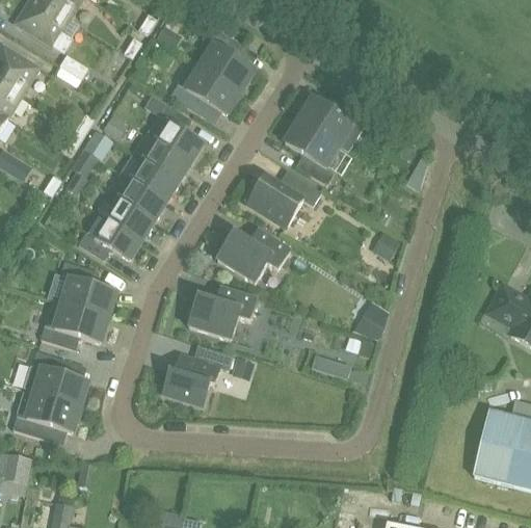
[(52,46),(62,52),(71,38),(60,32),(68,20),(35,0),(28,0),(14,23),(52,46)]
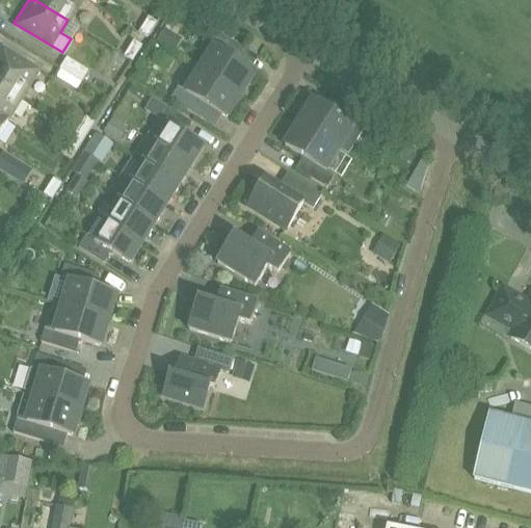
[(35,0),(68,20),(80,0),(35,0)]
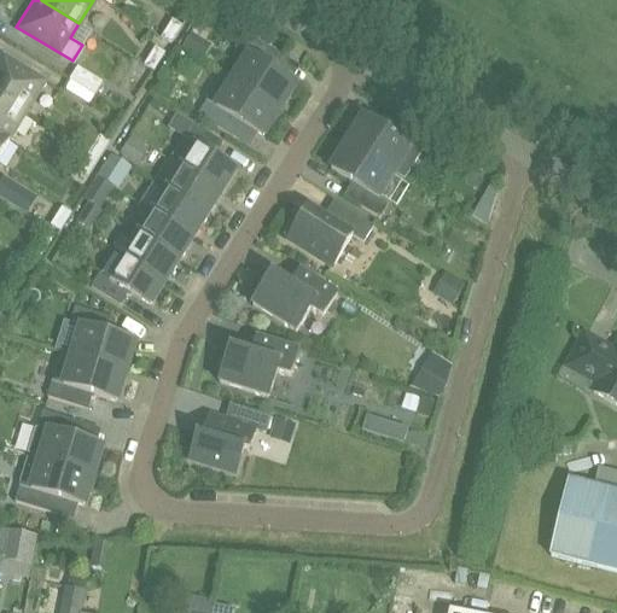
[(159,35),(170,41),(182,23),(172,16),(159,35)]
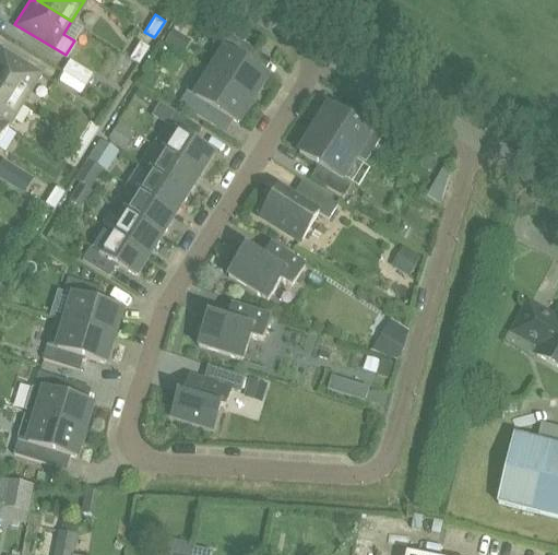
[(165,39),(183,51),(194,34),(176,22),(165,39)]
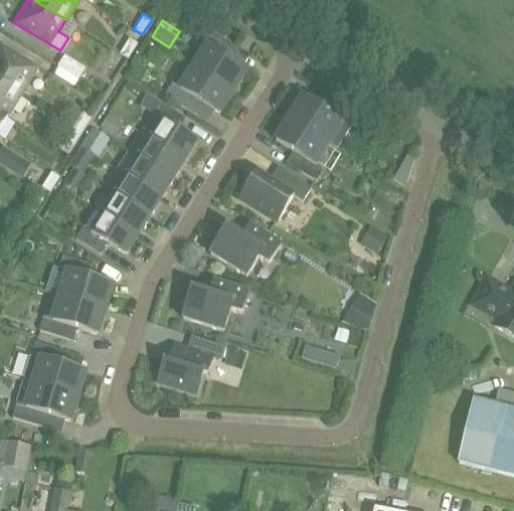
[(206,44),(193,64),(232,90),(246,67),(231,57),(230,53),(235,44),(205,25),(197,38),(206,44)]
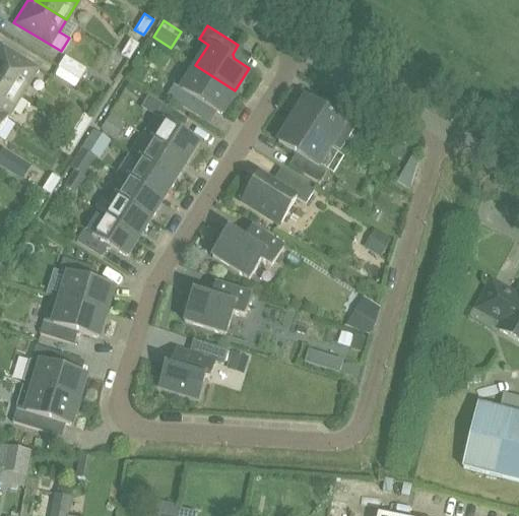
[(120,53),(129,58),(139,43),(130,37),(120,53)]
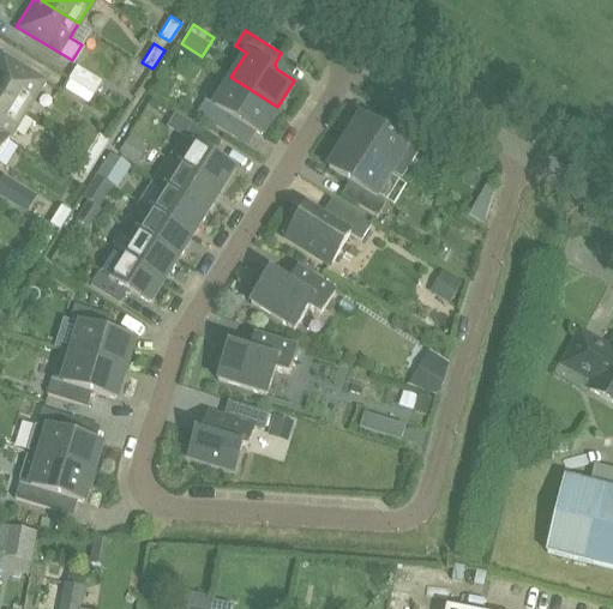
[(0,91),(26,108),(44,78),(1,50),(0,53),(0,91)]
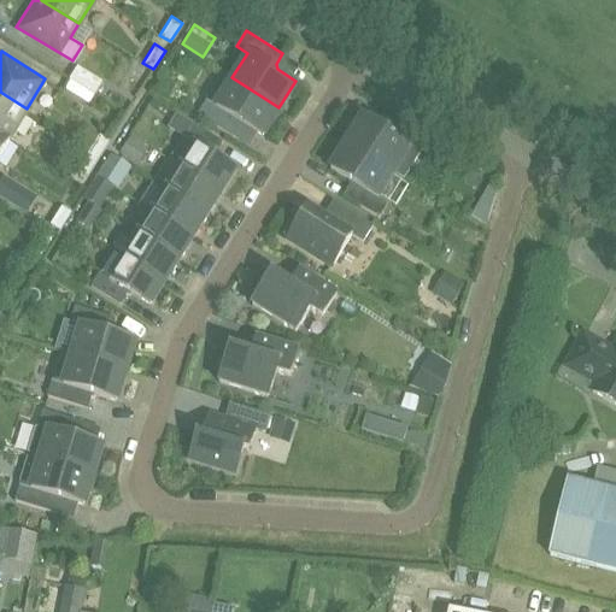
[(69,77),(94,93),(103,80),(77,64),(69,77)]
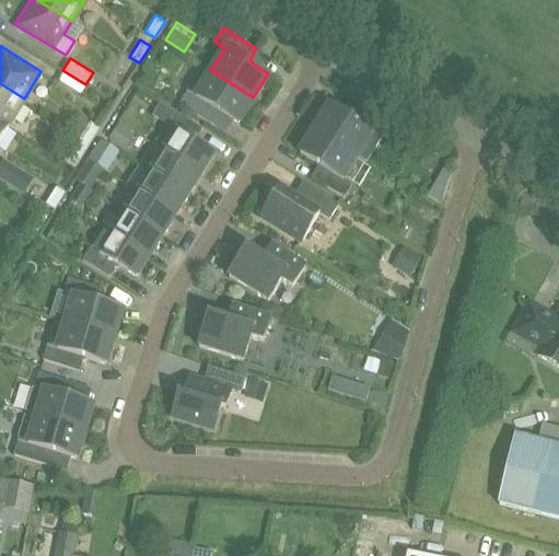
[(177,102),(210,122),(217,113),(221,112),(237,122),(253,97),(210,70),(200,65),(177,102)]
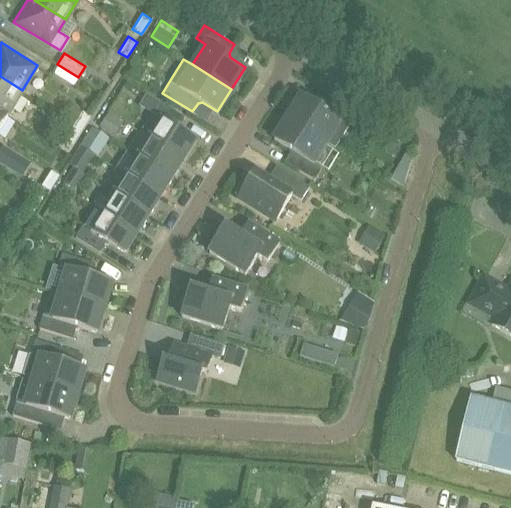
[(78,77),(68,71),(64,79),(74,85),(78,77)]
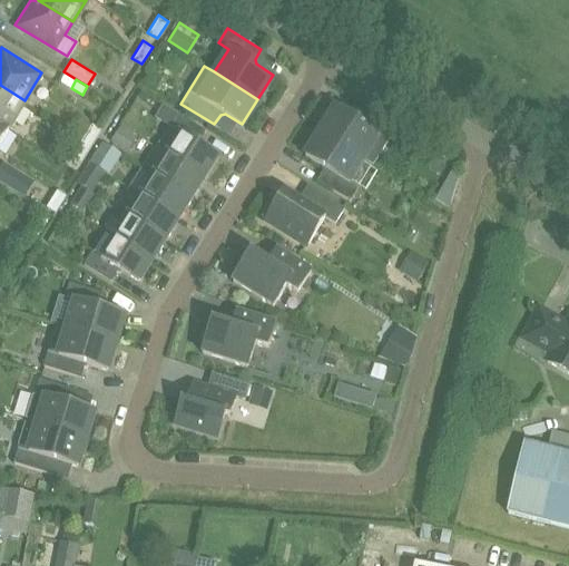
[(0,122),(8,127),(25,100),(0,85),(0,122)]
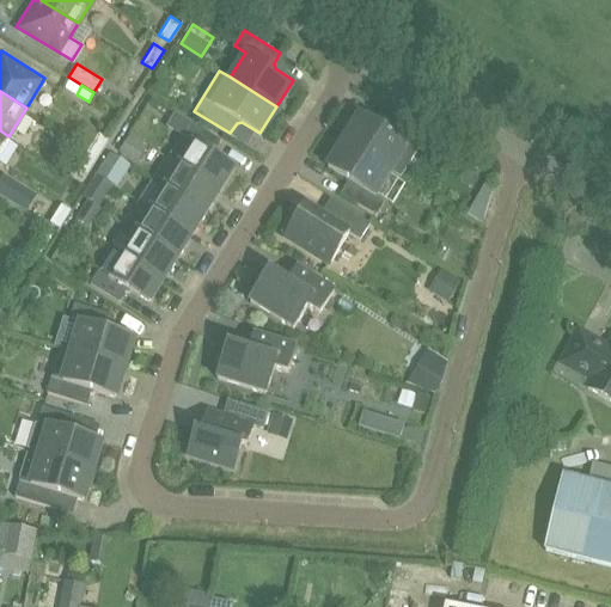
[(343,139),(390,167),(399,175),(426,134),(389,111),(383,122),(378,123),(360,112),(343,139)]
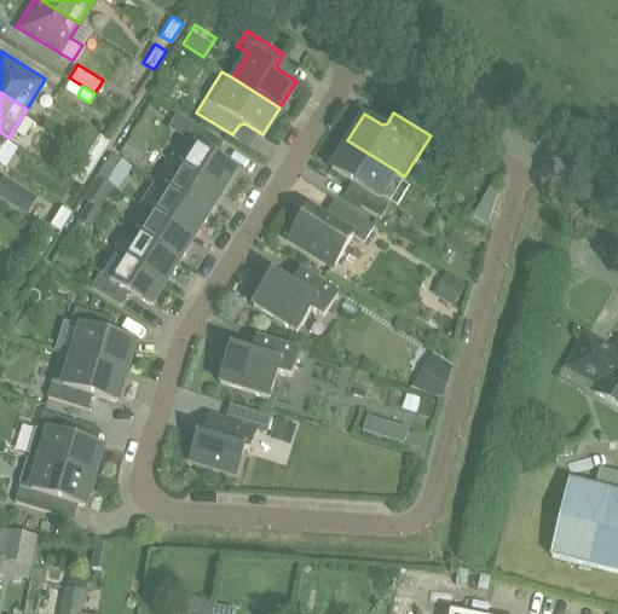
[(194,142),(180,164),(221,190),(236,167),(217,155),(215,150),(223,139),(194,121),(184,135),(194,142)]
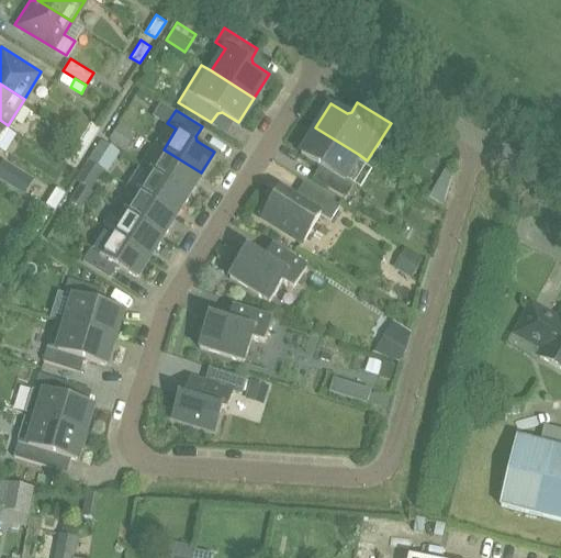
[(90,121),(80,136),(90,142),(100,126),(90,121)]
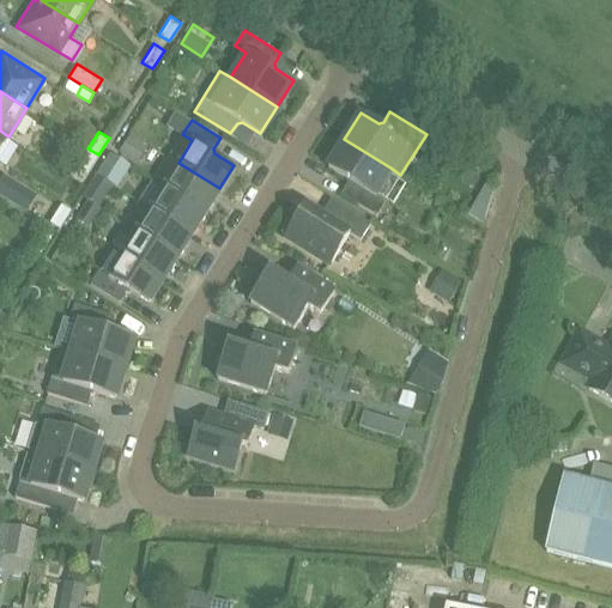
[(119,150),(138,160),(149,144),(131,132),(119,150)]
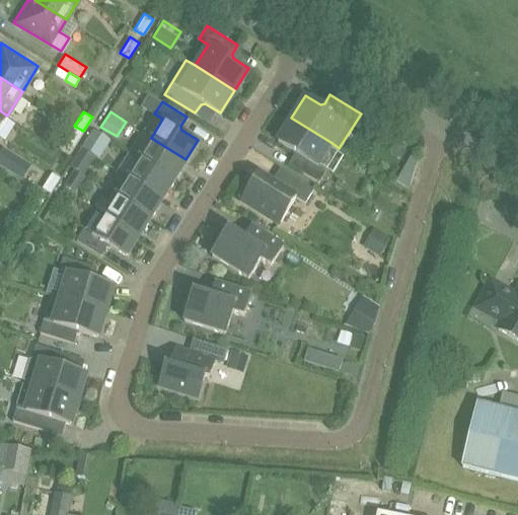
[(371,114),(369,118),(386,127),(389,121),(372,112),(371,114)]
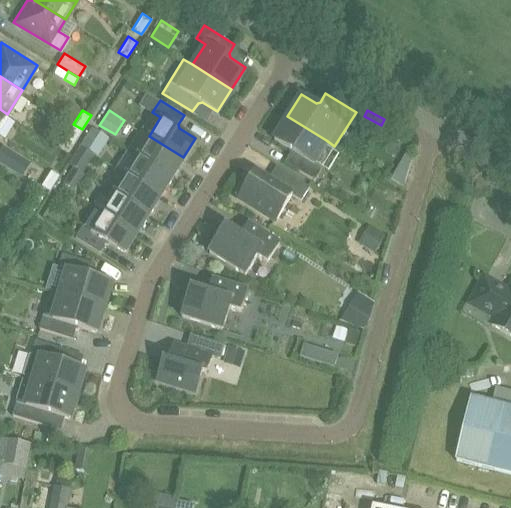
[(284,160),(314,179),(321,167),(313,162),(326,140),(287,116),(273,138),(288,148),(289,151),(284,160)]
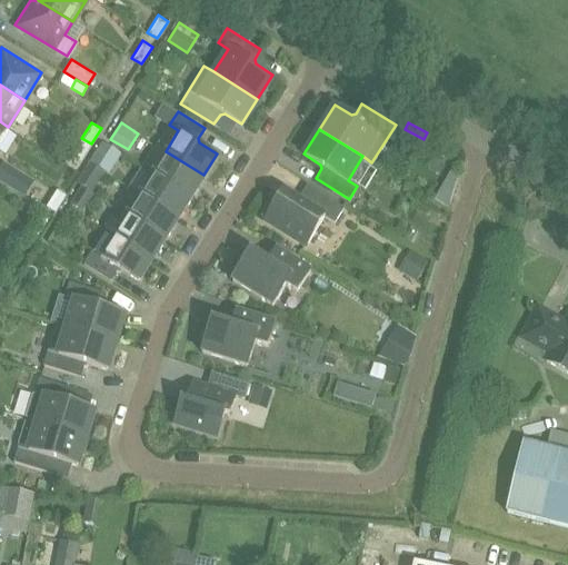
[(91,144),(81,138),(71,155),(81,160),(91,144)]
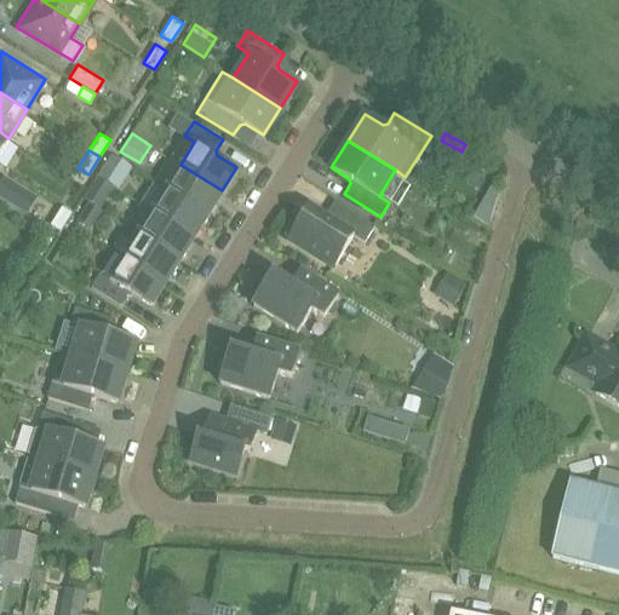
[(110,151),(97,174),(114,185),(119,188),(132,166),(110,151)]
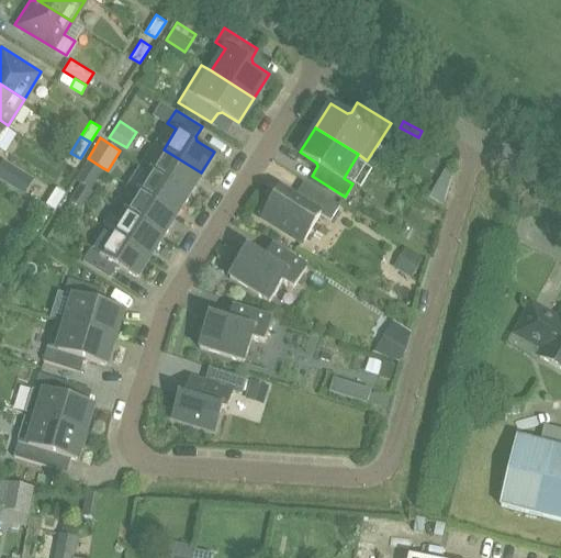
[(150,169),(188,192),(201,173),(164,149),(150,169)]
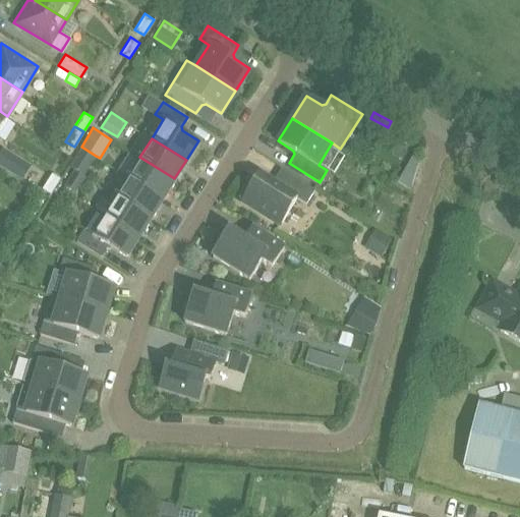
[(84,174),(96,156),(81,147),(69,165),(84,174)]
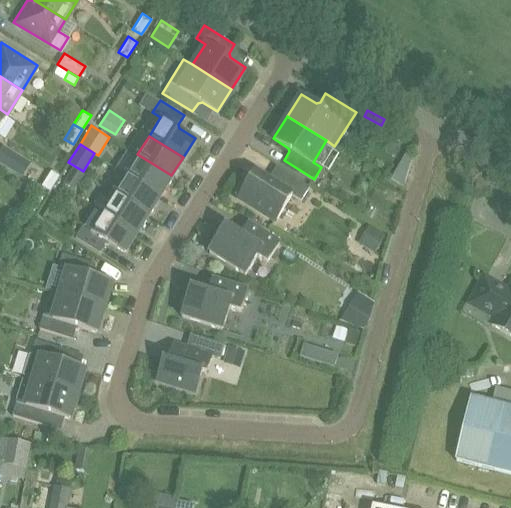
[(1,145),(0,146),(0,163),(14,172),(22,159),(1,145)]
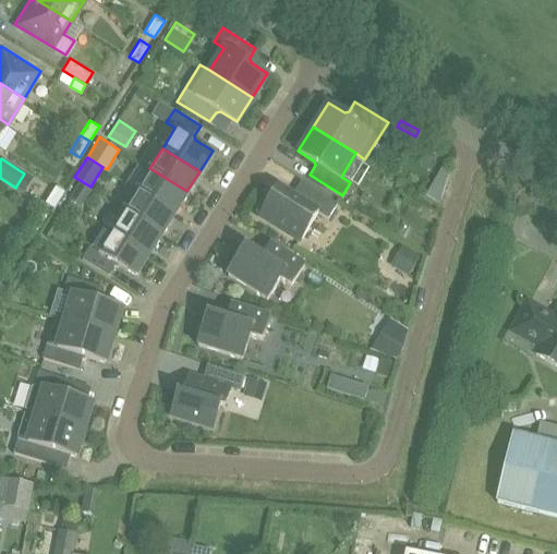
[(425,192),(440,201),(448,170),(440,166),(425,192)]
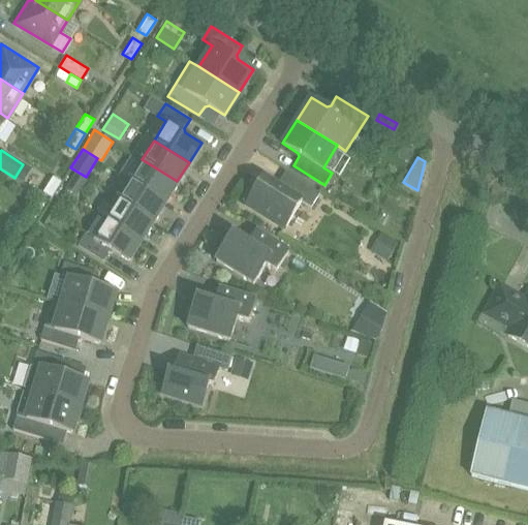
[(130,179),(166,202),(178,182),(177,181),(142,159),(130,179)]
